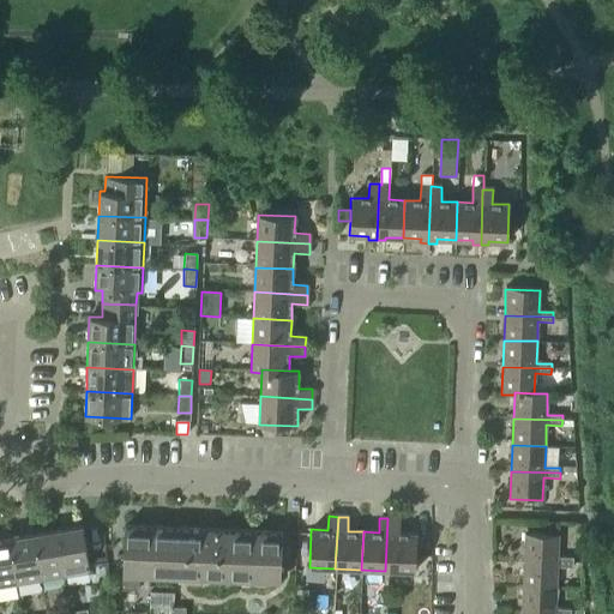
[(399,519),(387,518),(385,571),(415,572),(416,534),(398,533),(399,519)]
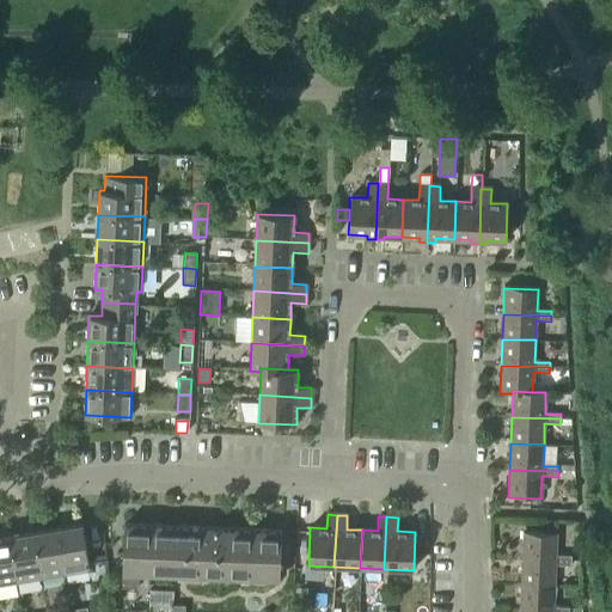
[(176,576),(179,527),(123,525),(122,574),(176,576)]
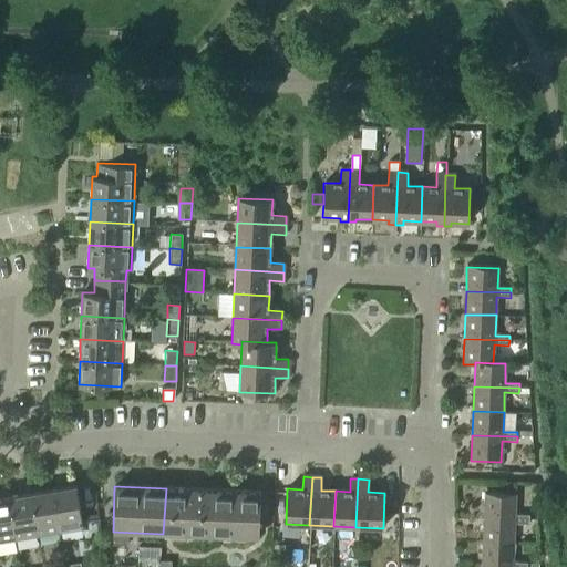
[(52,491),(59,532),(82,528),(75,487),(52,491)]
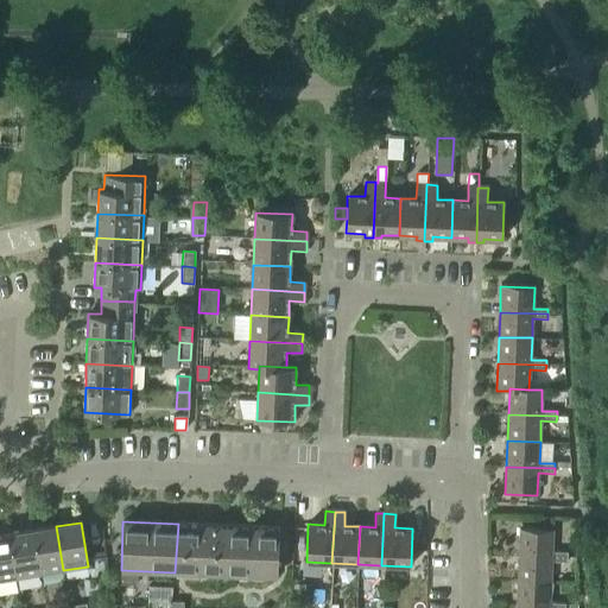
[(227,575),(229,526),(178,524),(175,572),(227,575)]
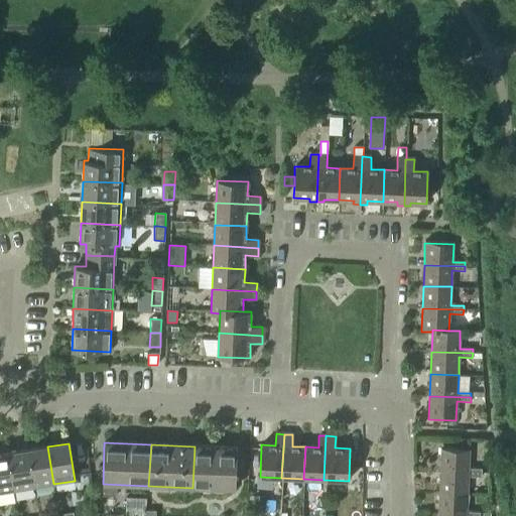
[(53,484),(47,446),(27,449),(34,487),(53,484)]
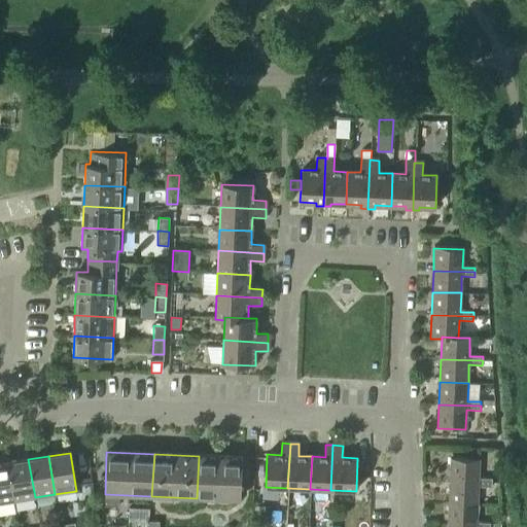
[(240,500),(242,458),(199,456),(197,498),(240,500)]
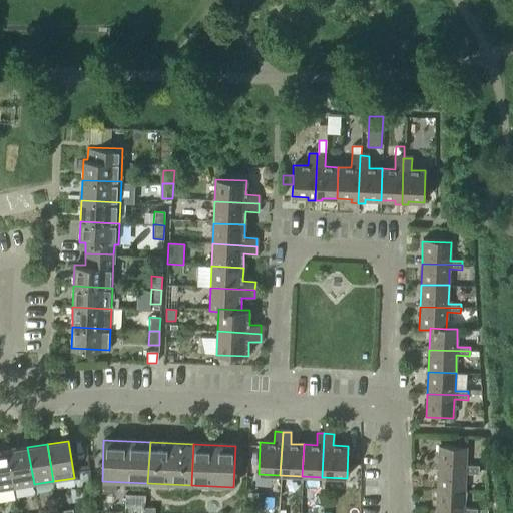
[(437,465),(466,466),(467,448),(438,446),(437,465)]
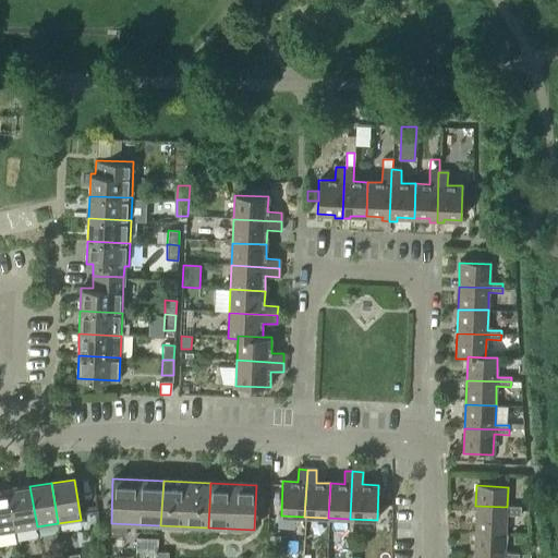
[(37,526),(29,486),(8,490),(15,531),(37,526)]
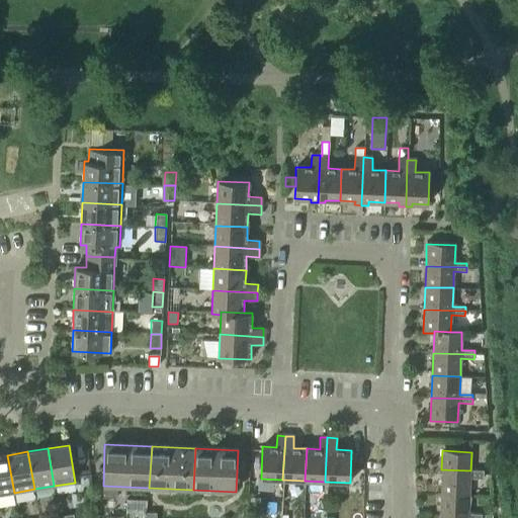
[(0,456),(0,495),(14,493),(7,455),(0,456)]
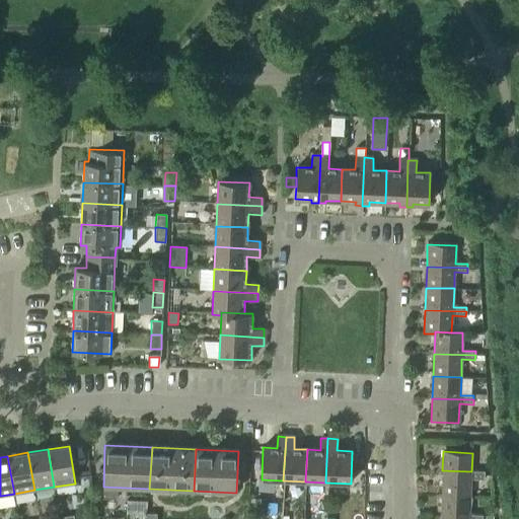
[(484,471),(471,471),(442,470),(441,494),(470,495),(471,479),(484,480),(484,471)]
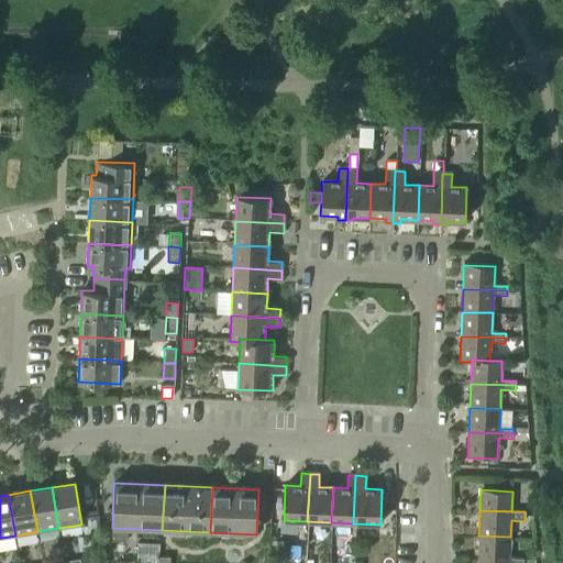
[(510,558),(510,537),(478,536),(477,556),(510,558)]
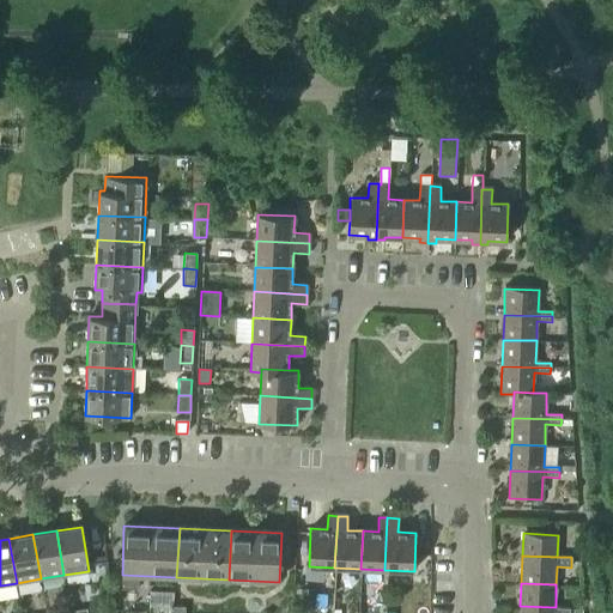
[(297,590),(297,607),(315,608),(316,590),(297,590)]
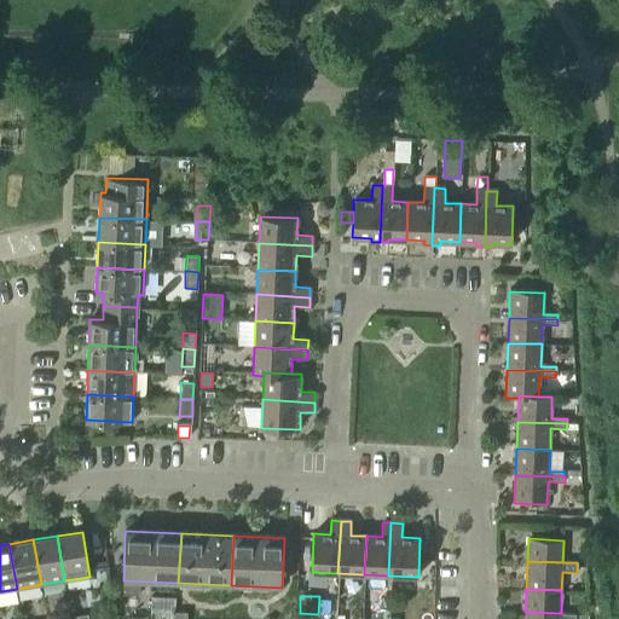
[(151,597),(149,618),(174,618),(175,599),(151,597)]
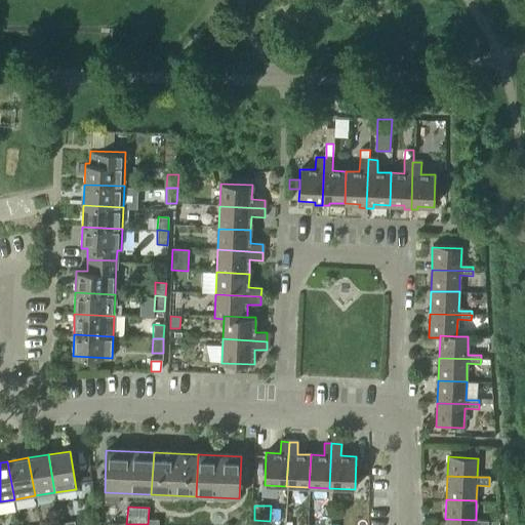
All buildings are outlined.
